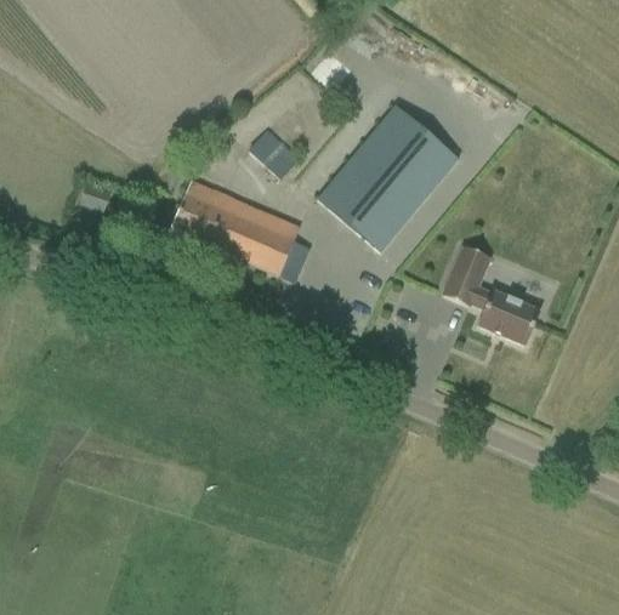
[(395,106),(317,198),(381,251),(459,159),(395,106)]
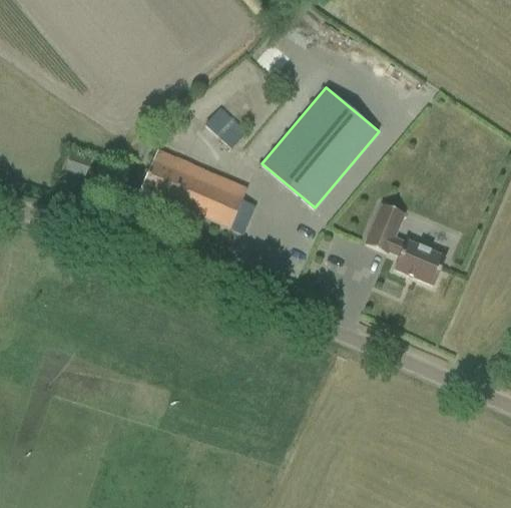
[(205,124),(207,125),(201,132),(210,140),(216,133),(232,146),(245,132),(219,108),(205,124)]
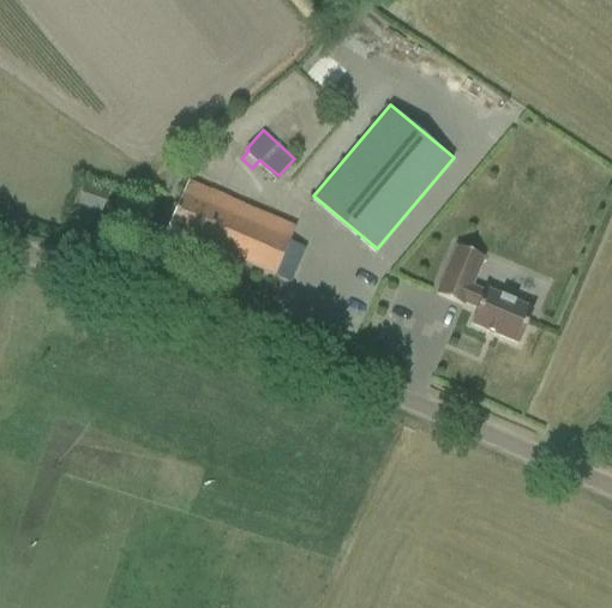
[(306,245),(291,238),(295,224),(190,179),(169,227),(292,280),(306,245)]
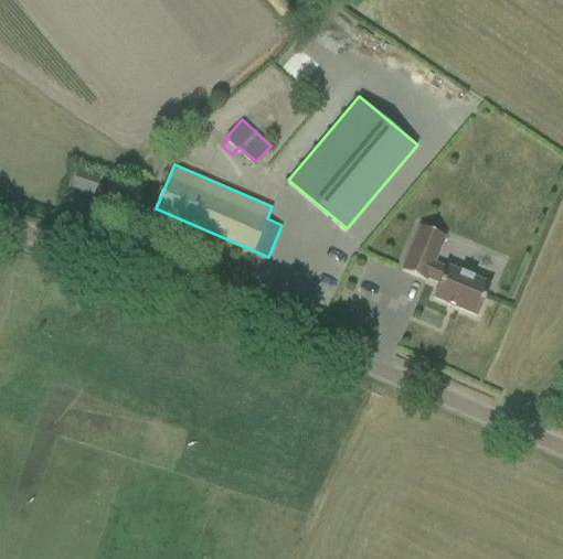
[(77,169),(73,184),(95,192),(99,176),(77,169)]
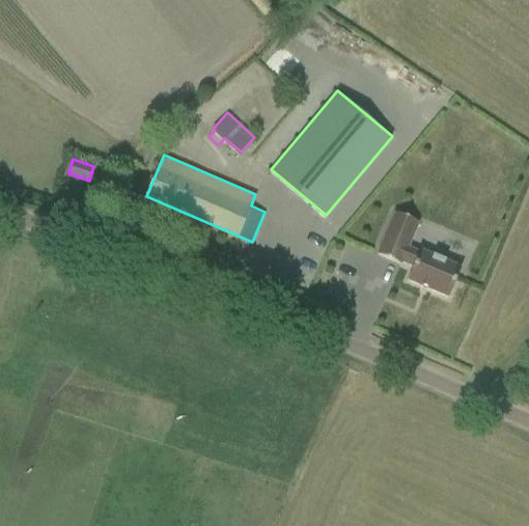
[(419,220),(396,211),(378,251),(401,261),(402,259),(414,264),(408,278),(449,295),(462,266),(420,248),(419,250),(409,245),(419,220)]
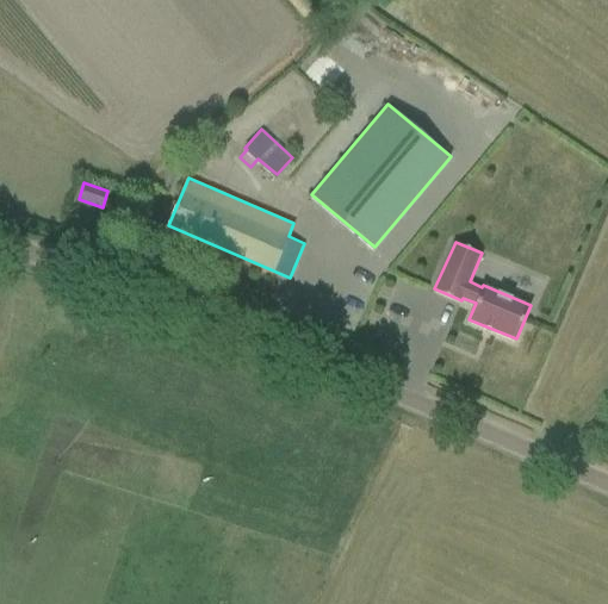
All buildings are outlined.
